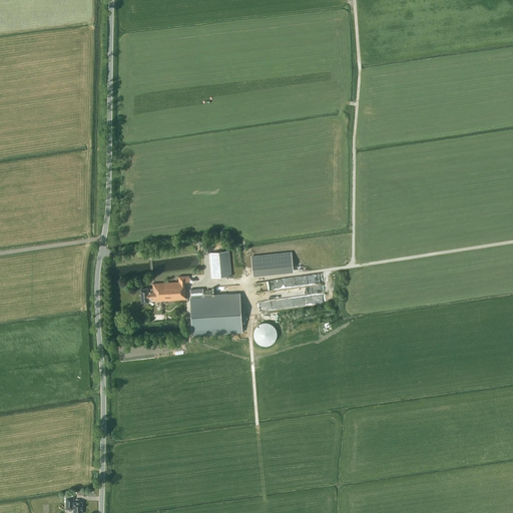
[(231,276),(228,250),(208,252),(211,278),(231,276)]
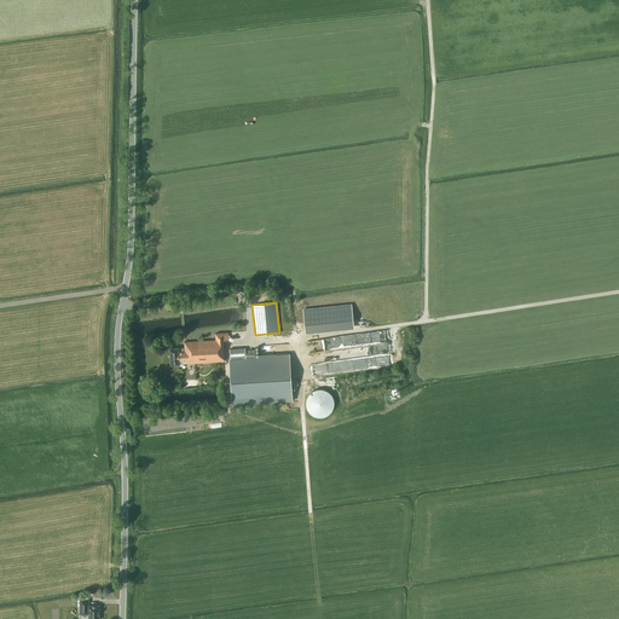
[(350,306),(301,311),(302,329),(352,324),(350,306)]
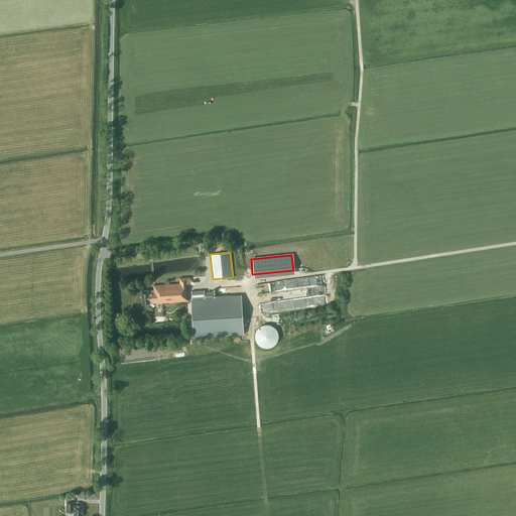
[(326,275),(314,275),(314,282),(317,282),(317,283),(326,283),(326,275)]
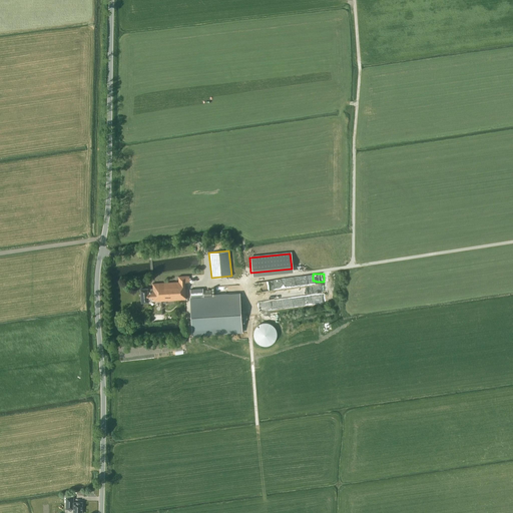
[(195,282),(194,276),(193,276),(178,277),(178,282),(152,284),(153,289),(147,289),(140,289),(141,303),(148,302),(148,300),(153,300),(153,302),(185,300),(184,283),(195,282)]
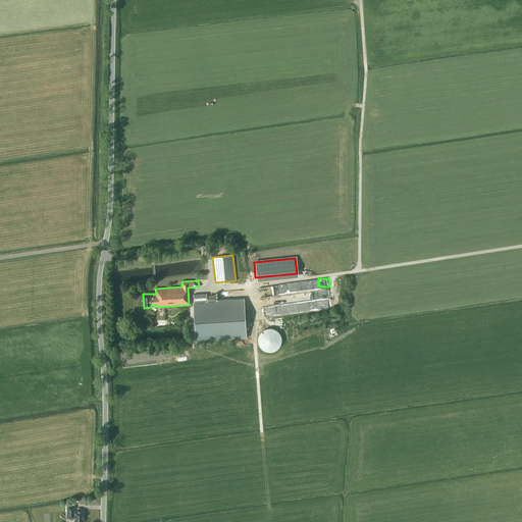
[(193,295),(194,302),(207,301),(206,294),(193,295)]
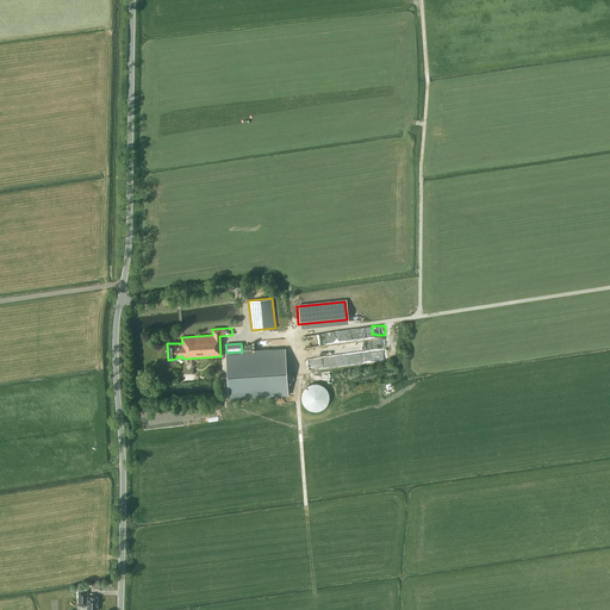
[(285,379),(282,350),(225,354),(228,390),(229,399),(284,396),(282,386),(282,379),(285,379)]
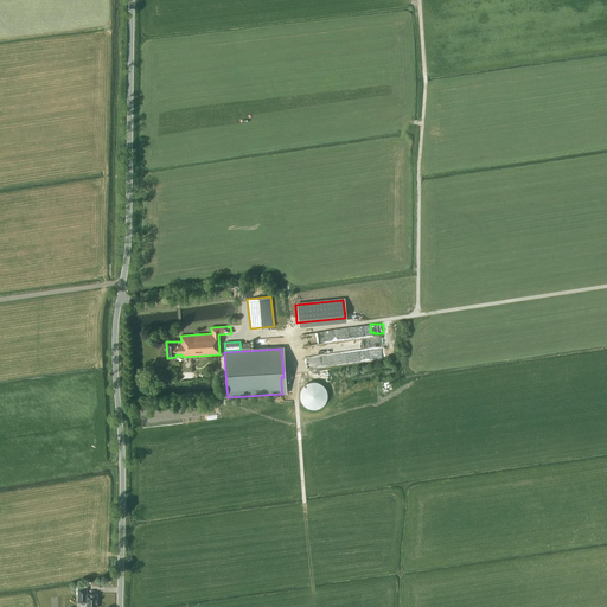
[(320,407),(324,404),(327,398),(327,394),(326,389),(324,385),(319,383),(314,382),(308,383),(305,385),(301,390),(300,395),(301,400),(304,403),(307,407),(311,409),(315,409),(320,407)]
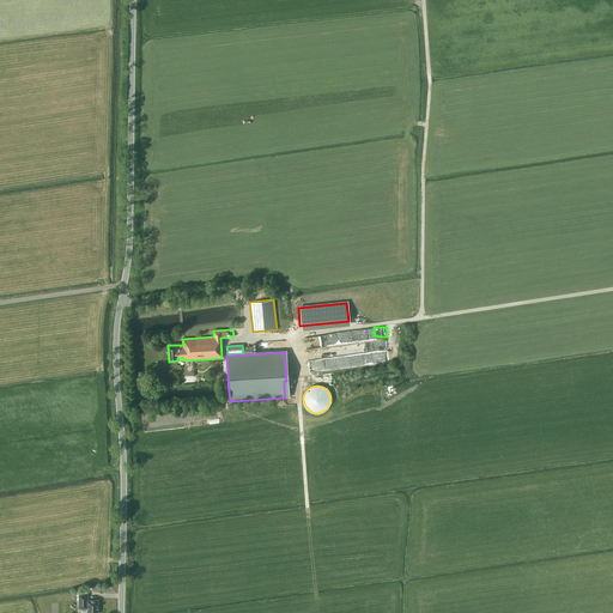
[(89,594),(79,593),(79,608),(87,608),(87,612),(98,612),(98,600),(89,600),(89,594)]
